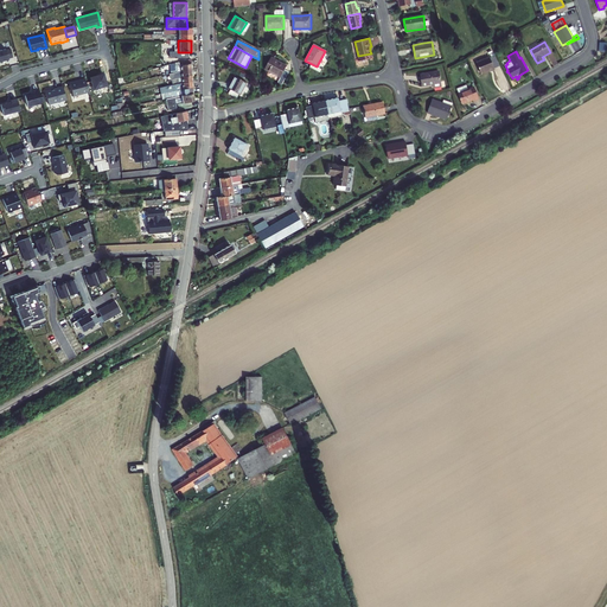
[(494,56),(490,58),(494,69),(500,66),(494,56)]
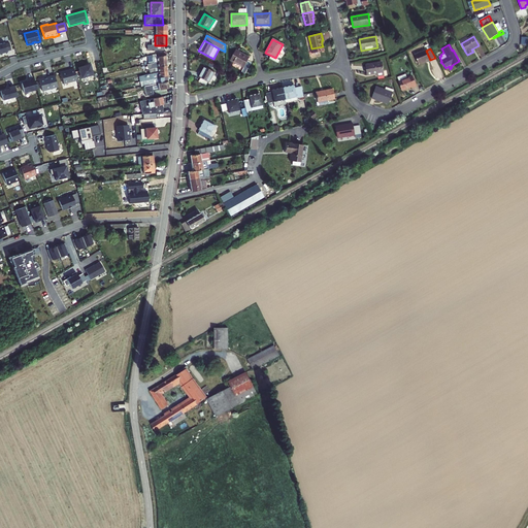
[(243,68),(248,61),(250,58),(235,50),(230,60),(243,68)]
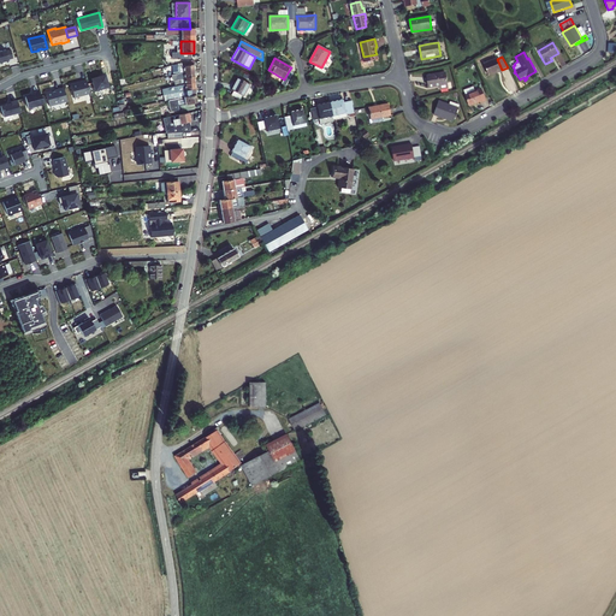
[(502,70),(497,59),(484,64),(489,76),(497,72),(502,70)]
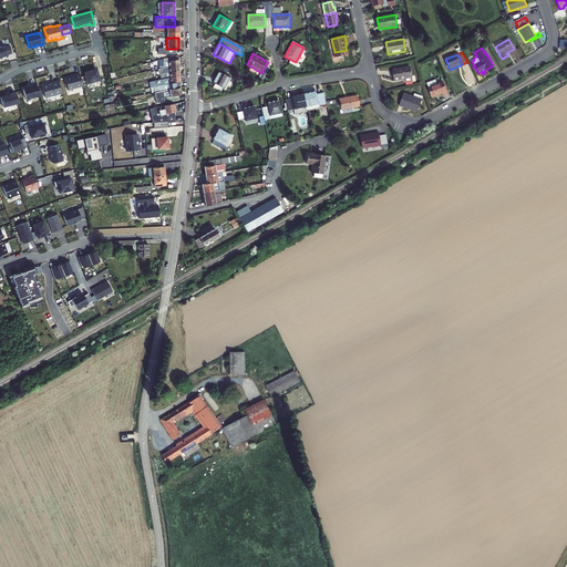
[(300,64),(296,62),(291,60),(289,63),(298,69),(300,64)]
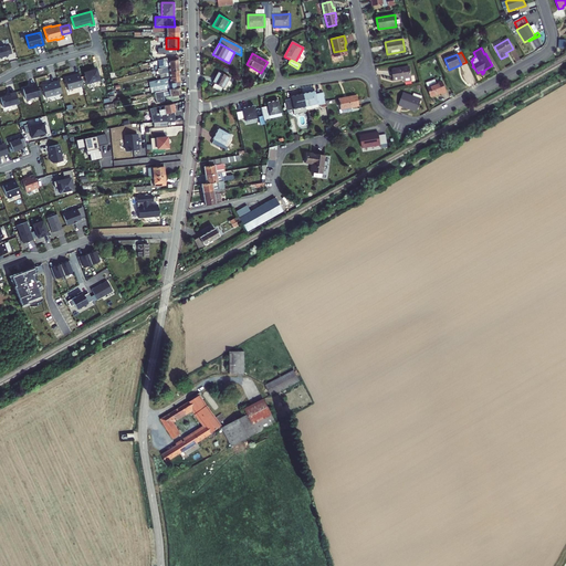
[(265,65),(261,73),(259,76),(263,79),(269,67),(265,65)]
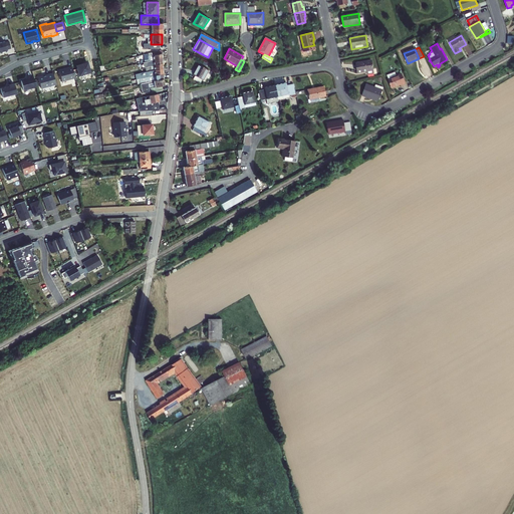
[(373,73),(371,61),(356,63),(357,73),(366,71),(366,72),(367,74),(373,73)]
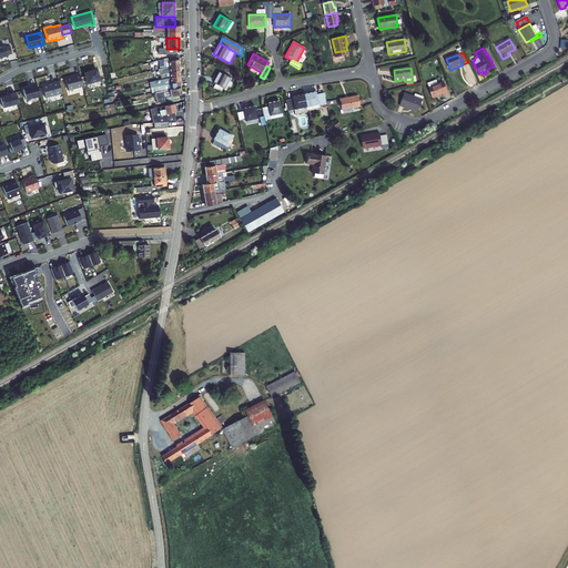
[(97,69),(84,72),(88,83),(100,80),(97,69)]
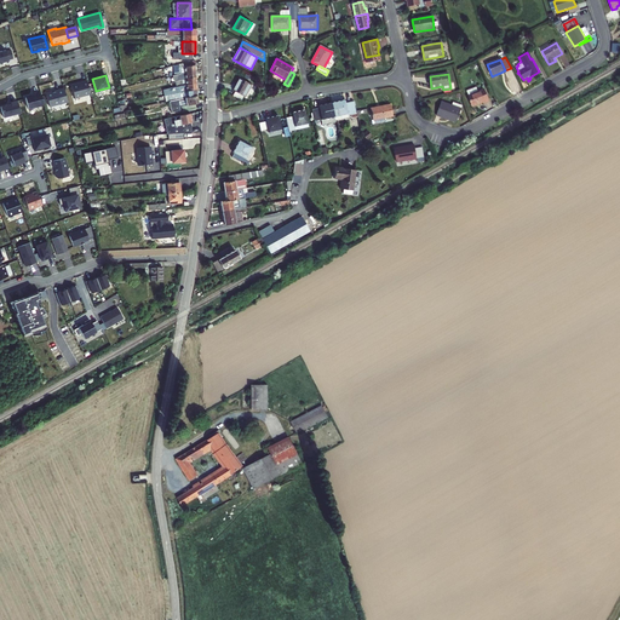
[(236,92),(245,96),(246,97),(252,85),(240,79),(234,91),(236,92)]
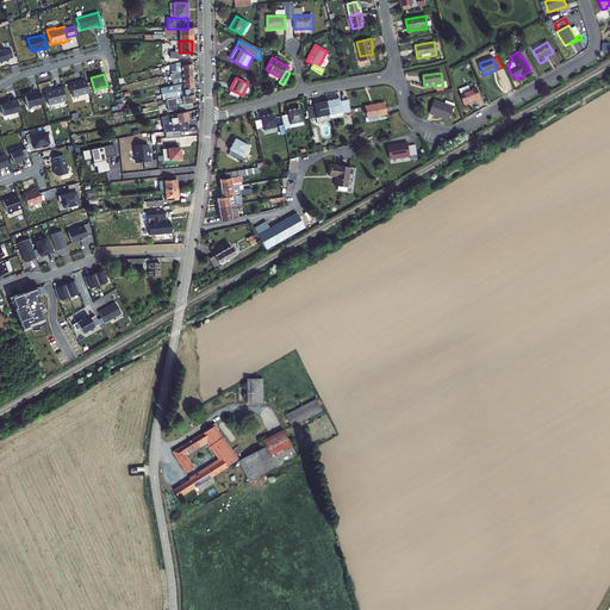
[(80,81),(69,83),(73,97),(88,93),(85,79),(80,80),(80,81)]
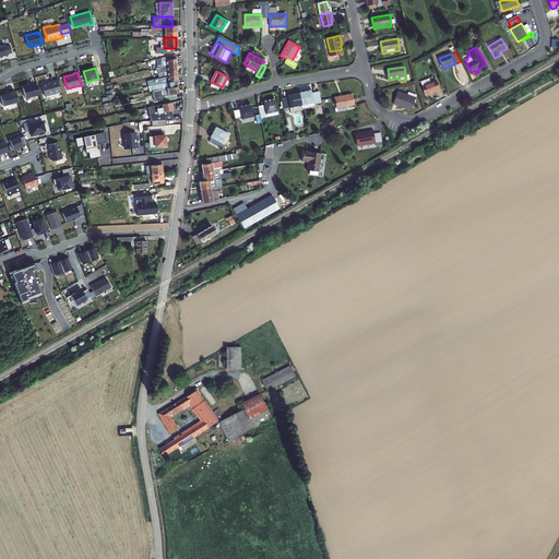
[(149,86),(167,83),(167,76),(163,78),(147,81),(149,86)]
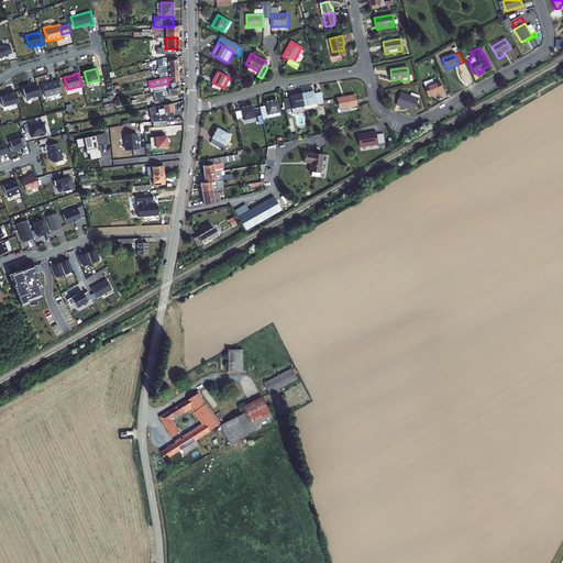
[(42,85),(45,97),(61,92),(57,79),(50,81),(50,83),(42,85)]
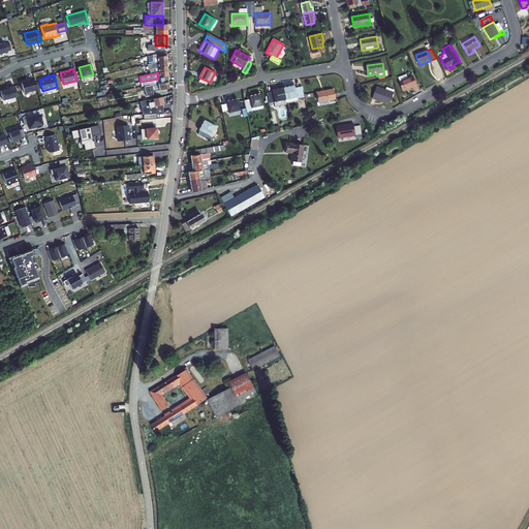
[(408,79),(400,82),(399,82),(403,91),(412,87),(413,89),(417,87),(416,86),(413,78),(412,76),(408,79)]
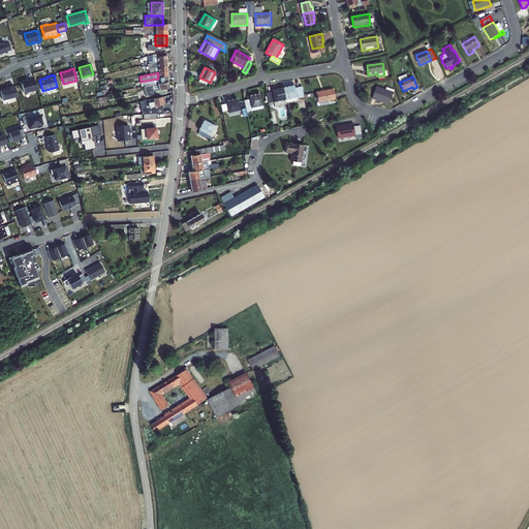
[(159,84),(158,79),(141,82),(142,87),(144,86),(157,84),(159,84)]
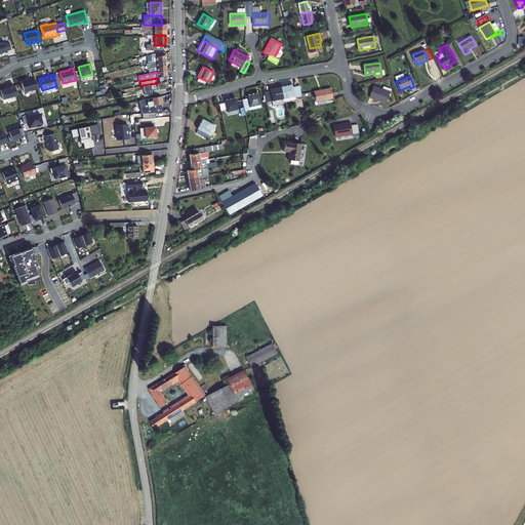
[(22,82),(24,92),(36,89),(34,79),(30,80),(22,82)]
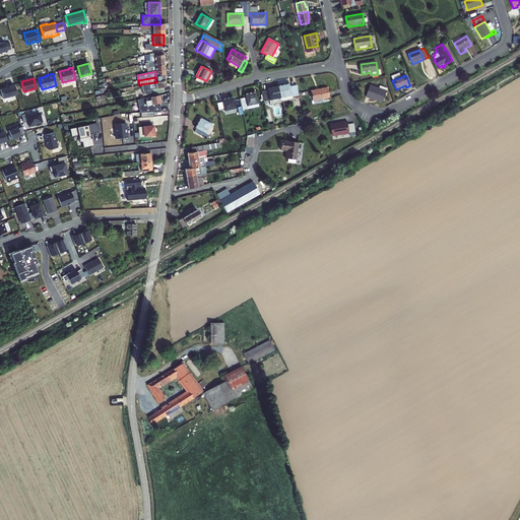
[(156,82),(154,82),(156,88),(163,87),(166,86),(165,80),(156,82)]
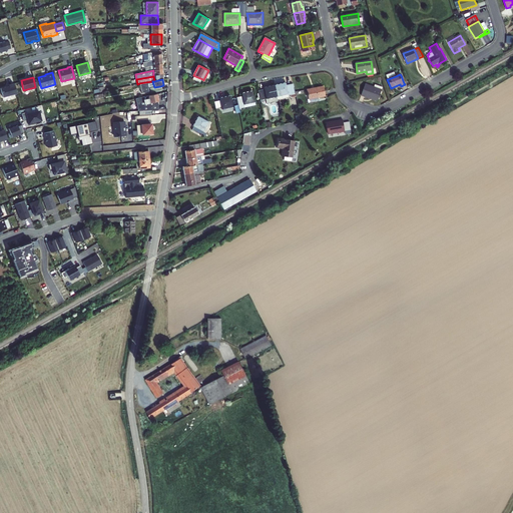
[(154,87),(152,81),(139,83),(141,93),(149,91),(148,88),(150,88),(154,87)]
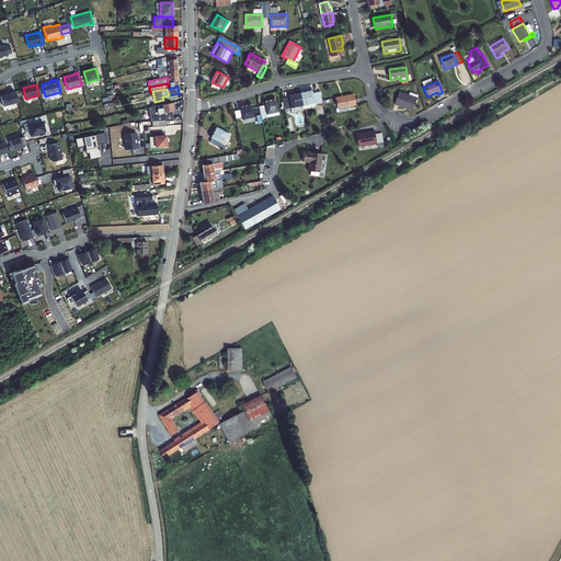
[(302,106),(315,104),(312,93),(312,90),(300,93),(302,106)]
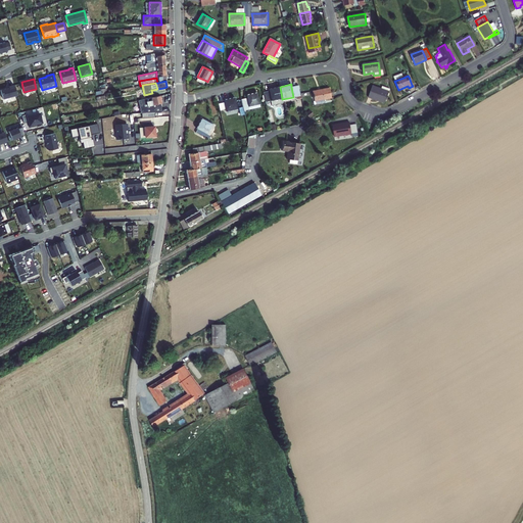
[(9,87),(0,90),(2,99),(16,95),(14,85),(8,86),(9,87)]
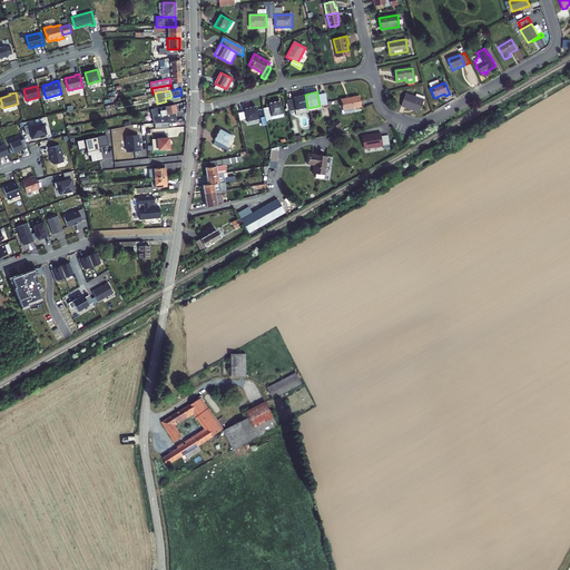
[(323,105),(327,104),(325,92),(317,95),(320,106),(323,105)]
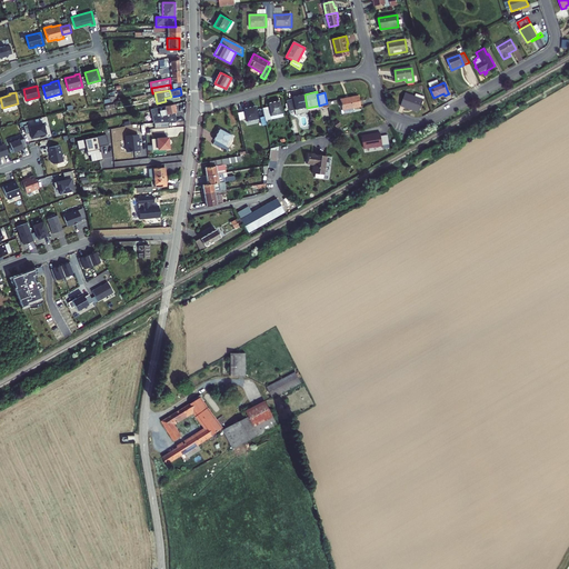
[(419,112),(423,100),(405,93),(401,106),(419,112)]
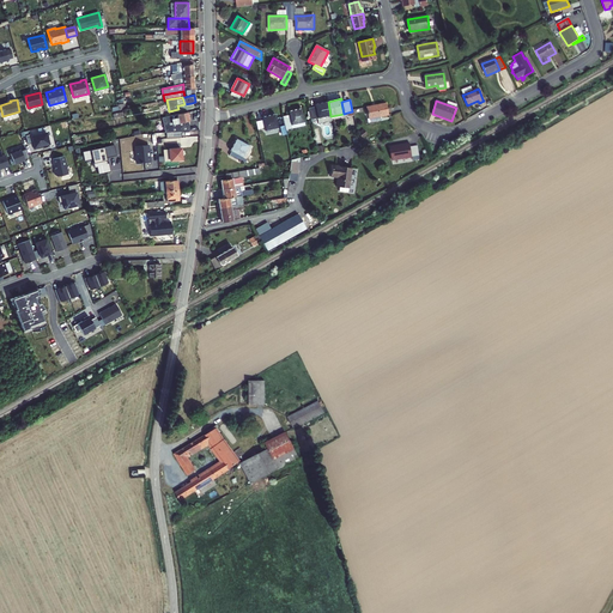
[(317,117),(319,120),(331,116),(328,102),(315,104),(315,107),(308,108),(310,119),(317,117)]
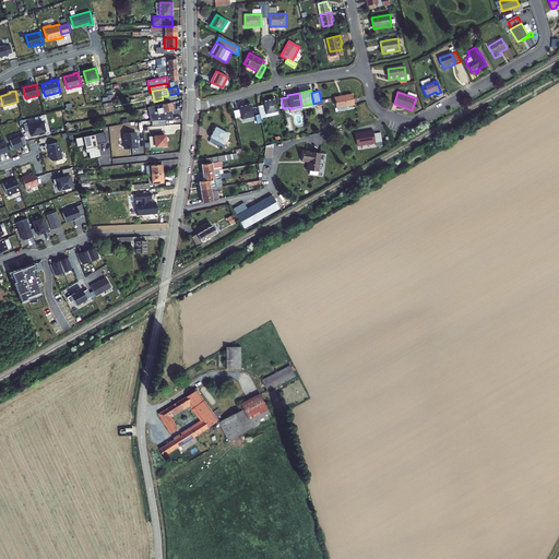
[(354,105),(352,94),(343,96),(345,110),(347,109),(346,106),(354,105)]
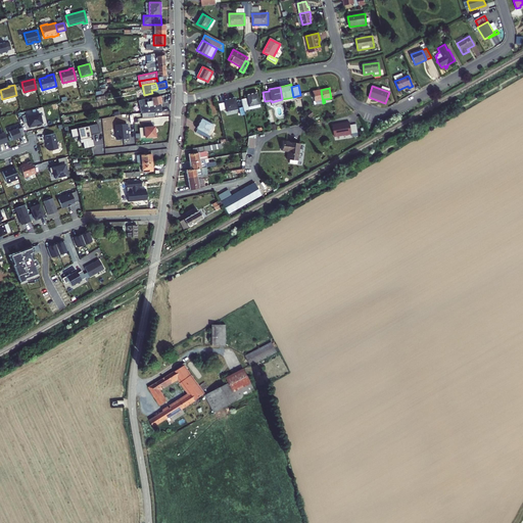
[(313,91),(314,95),(315,101),(313,101),(314,104),(323,103),(321,90),(313,91)]
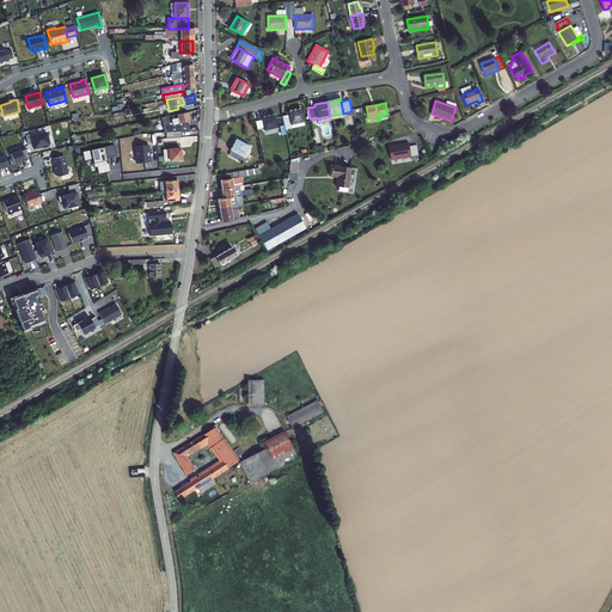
[(288,115),(292,128),(305,126),(301,109),(288,111),(288,115)]
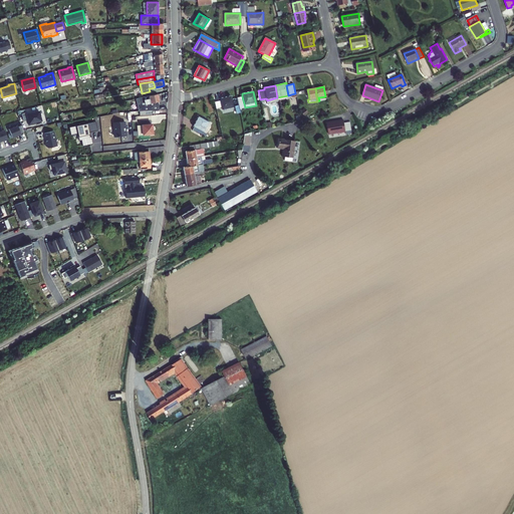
[(149,96),(150,103),(158,101),(159,101),(158,94),(149,96)]
